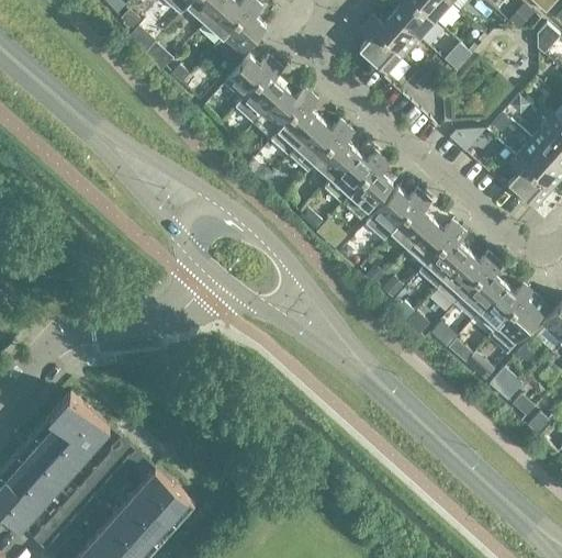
[(188,7),(193,0),(163,0),(180,15),(188,7)]
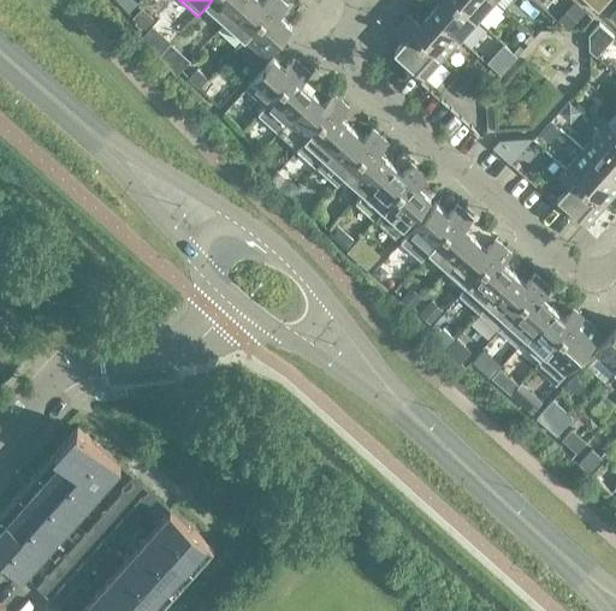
[(212,0),(206,7),(225,25),(247,0),(212,0)]
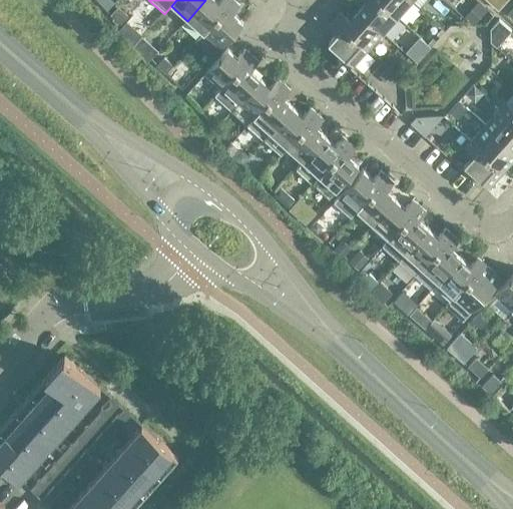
[(214,0),(205,0),(187,21),(203,35),(233,2),(230,0),(222,0),(219,4),(214,0)]
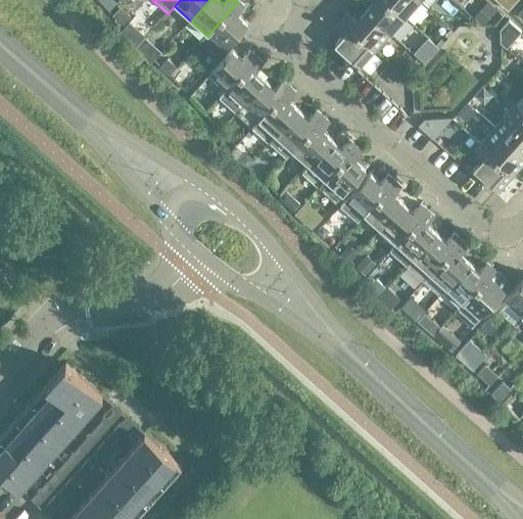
[(405,19),(383,0),(369,0),(373,3),(365,13),(390,36),(405,19)]
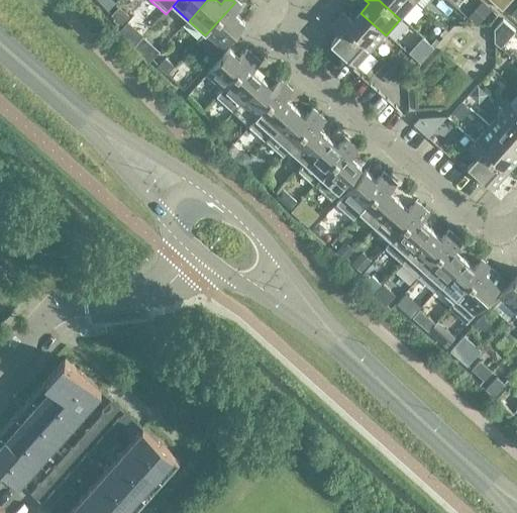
[(415,3),(411,0),(379,0),(400,19),(415,3)]
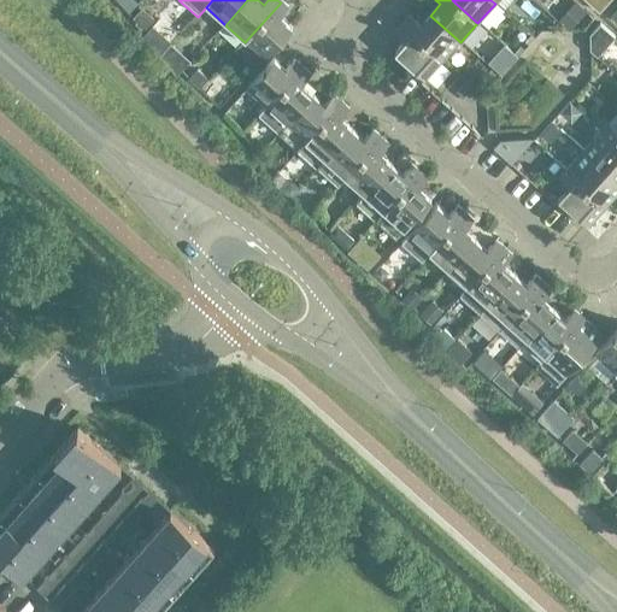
[(281,3),(245,42),(265,60),(292,30),(280,19),(288,10),(281,3)]
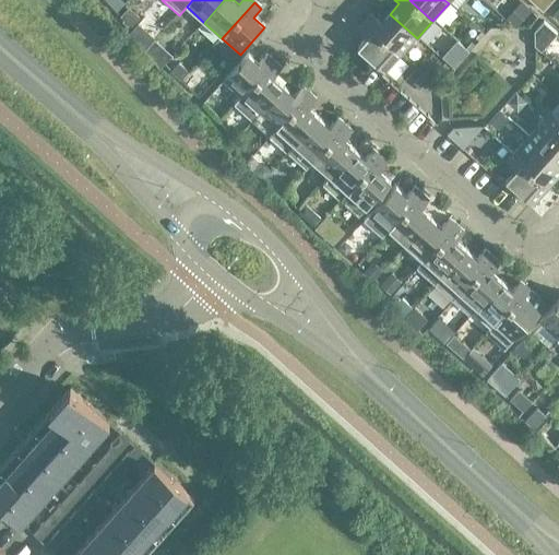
[(128,37),(142,22),(132,13),(122,25),(130,32),(127,36),(128,37)]
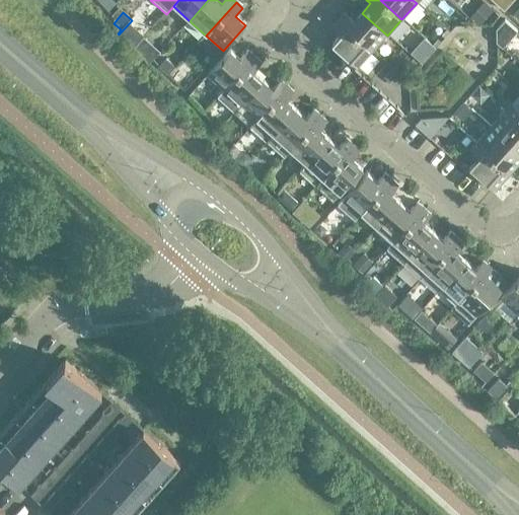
[(387,35),(362,13),(353,22),(345,15),(339,22),(373,52),(387,35)]
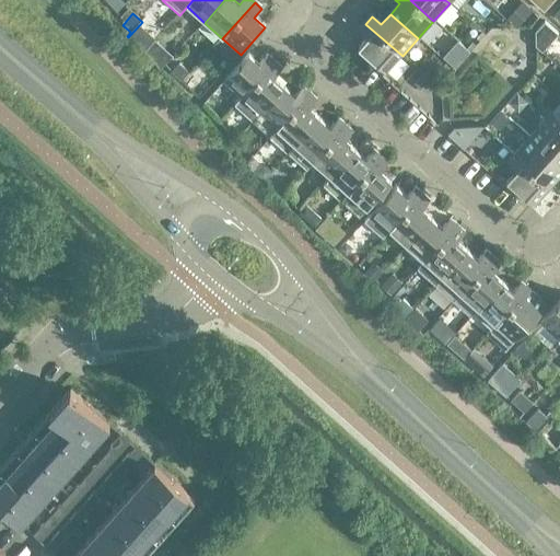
[(142,22),(128,37),(143,55),(144,55),(152,46),(153,44),(137,29),(142,22)]
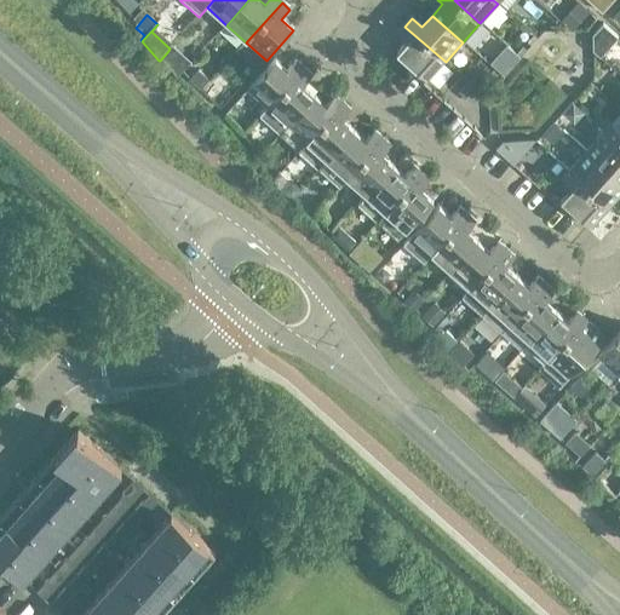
[(446,62),(405,27),(397,34),(407,42),(396,55),(428,82),(446,62)]
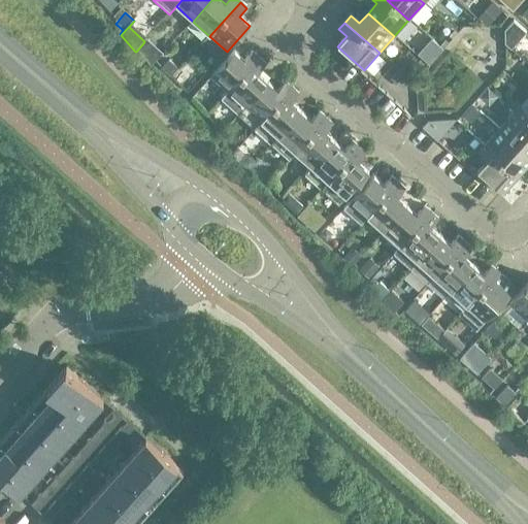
[(431,64),(444,48),(433,38),(420,53),(431,64)]
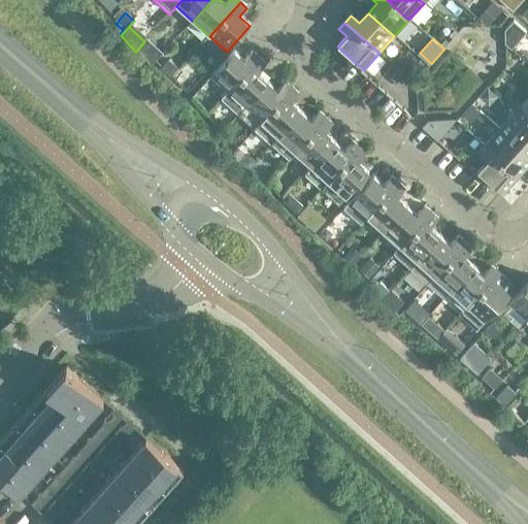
[(151,51),(143,43),(136,52),(143,59),(151,51)]
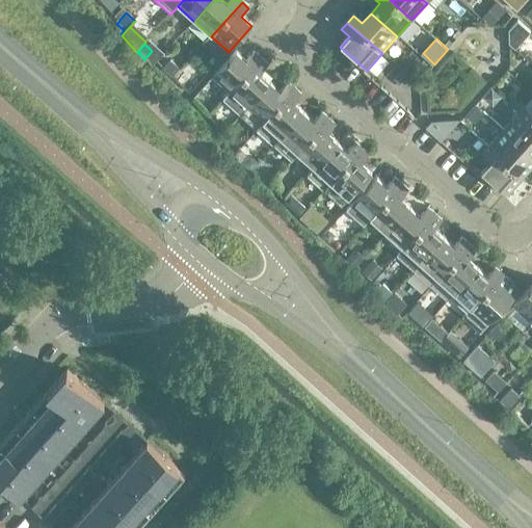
[(236,53),(213,79),(230,95),(261,60),(255,54),(246,62),(236,53)]
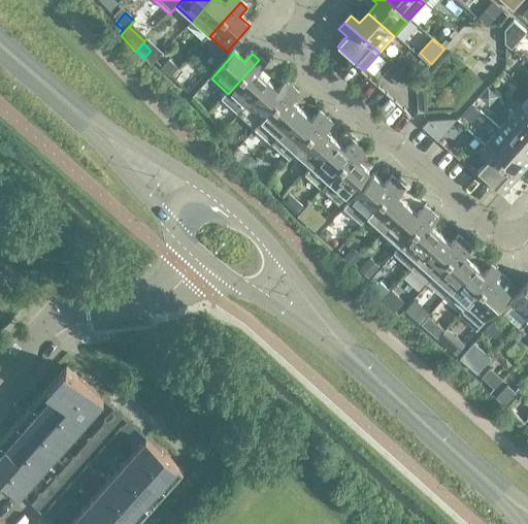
[(238,117),(268,83),(259,74),(266,66),(259,60),(228,94),(222,101),(238,117)]
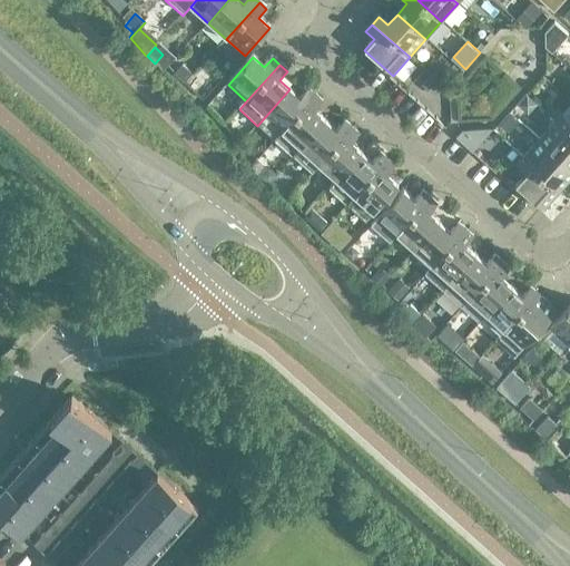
[(275,142),(315,96),(308,89),(300,98),(290,89),(257,126),(275,142)]
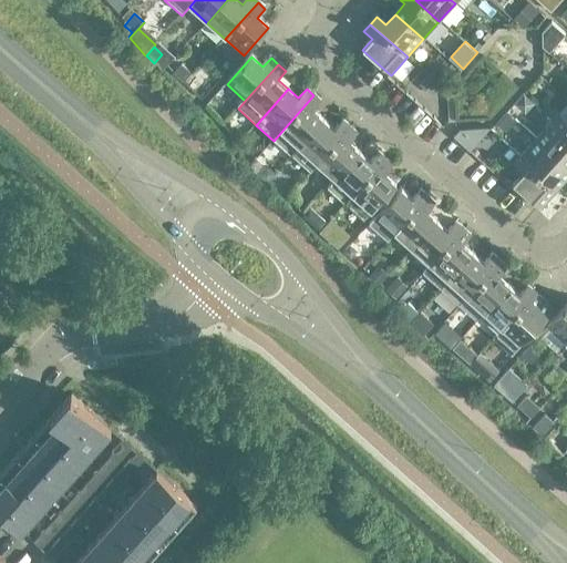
[(291,157),(323,121),(313,111),(321,102),(313,95),(274,141),(291,157)]
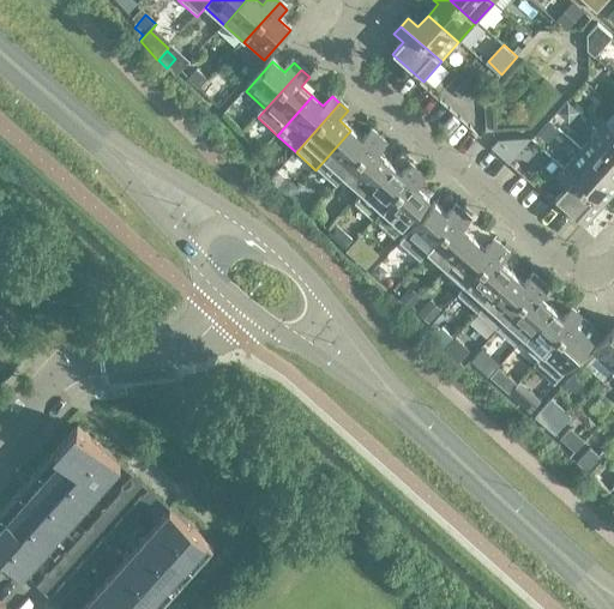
[(477,122),(469,132),(480,142),(486,136),(485,130),(477,122)]
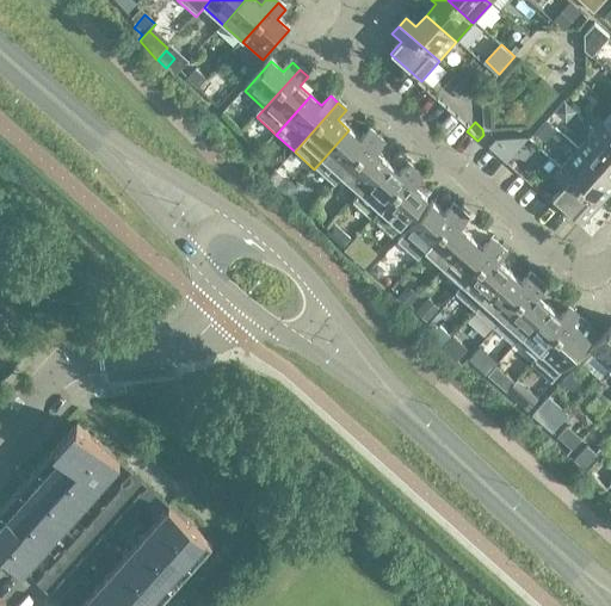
[(610,131),(603,124),(596,133),(610,146),(610,131)]
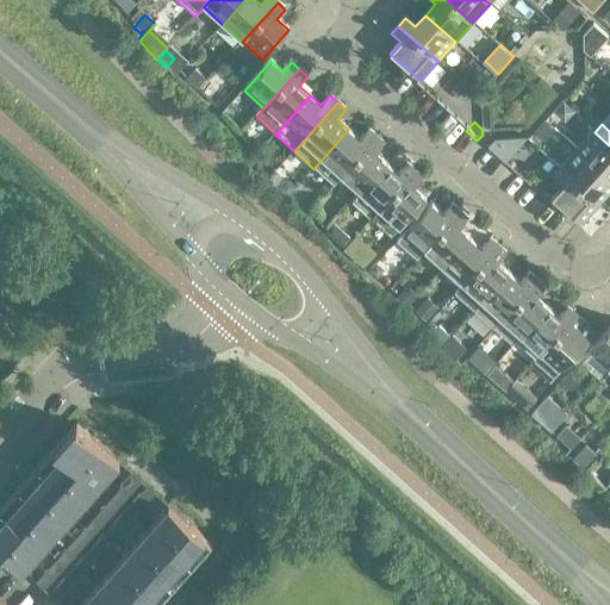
[(332,186),(341,178),(377,138),(368,131),(360,141),(348,130),(313,169),(332,186)]
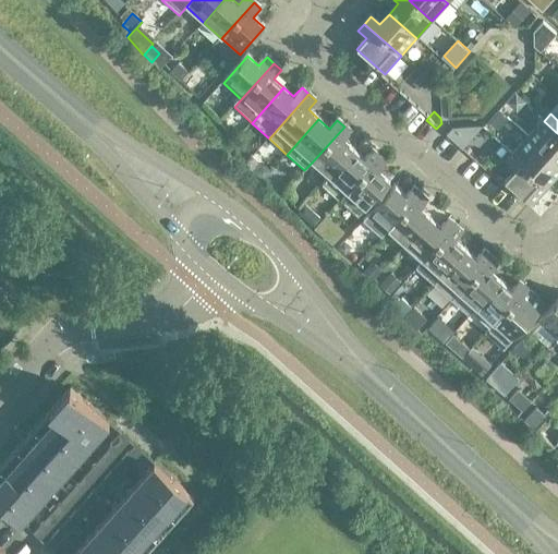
[(557,133),(544,121),(528,139),(557,165),(557,133)]
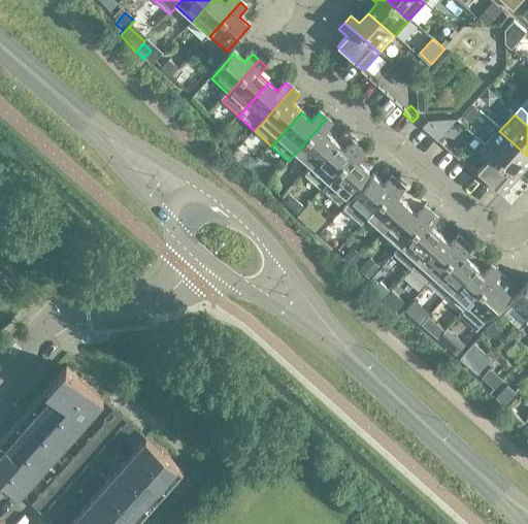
[(326,120),(295,154),(311,168),(335,142),(326,134),(333,126),(326,120)]
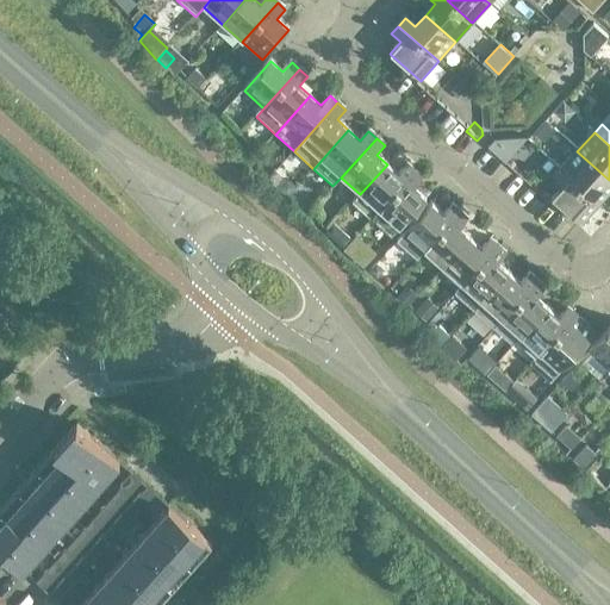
[(487,150),(502,163),(514,150),(504,142),(493,143),(487,150)]
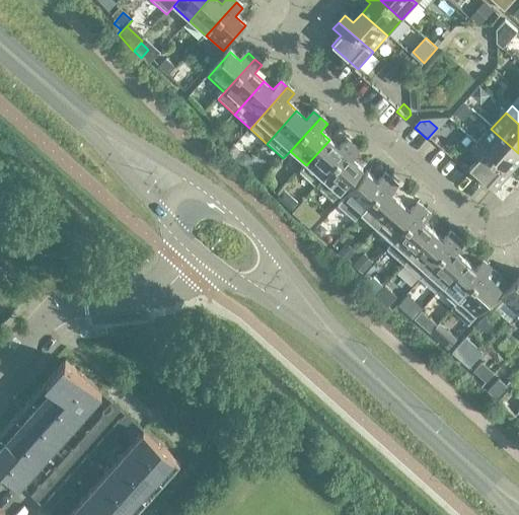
[(518,165),(518,153),(491,129),(476,145),(510,175),(518,165)]
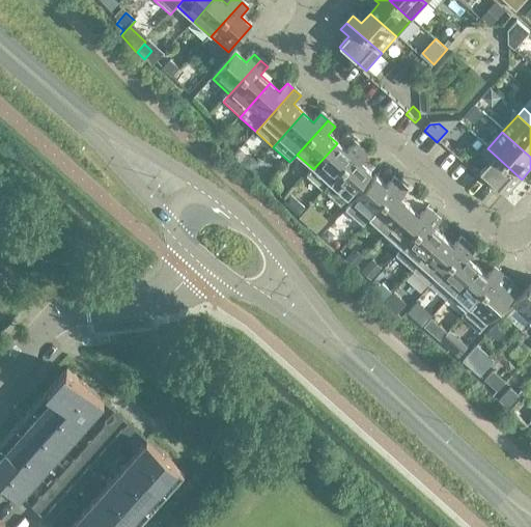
[(323,193),(361,149),(354,143),(346,151),(337,143),(313,169),(306,177),(323,193)]
